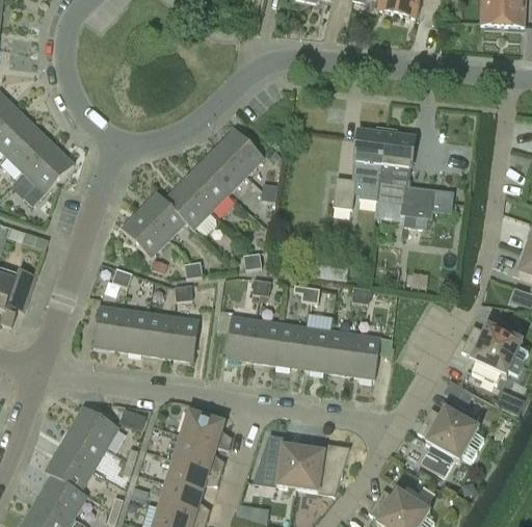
[(379,0),(378,9),(415,18),(418,0),(379,0)]
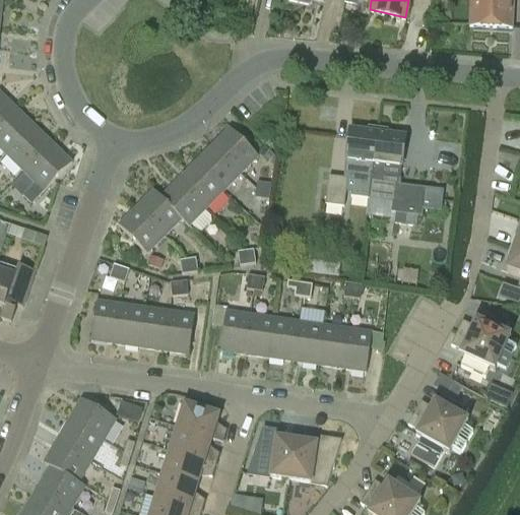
[(512,25),(513,0),(470,0),(469,23),(512,25)]
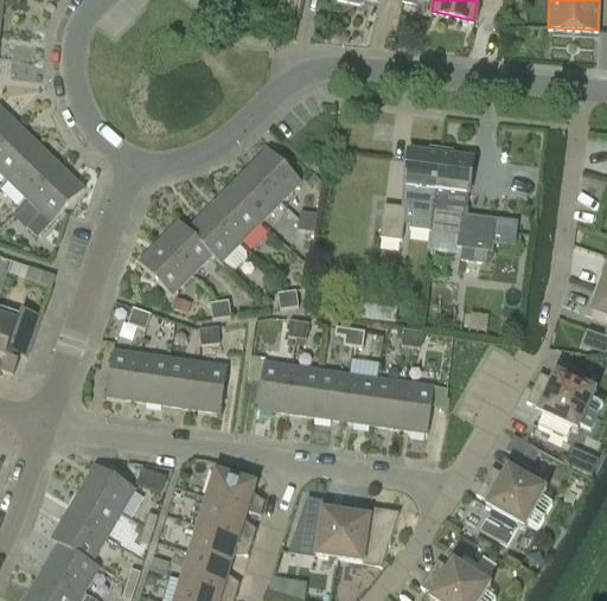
[(0,144),(20,125),(0,104),(0,144)]
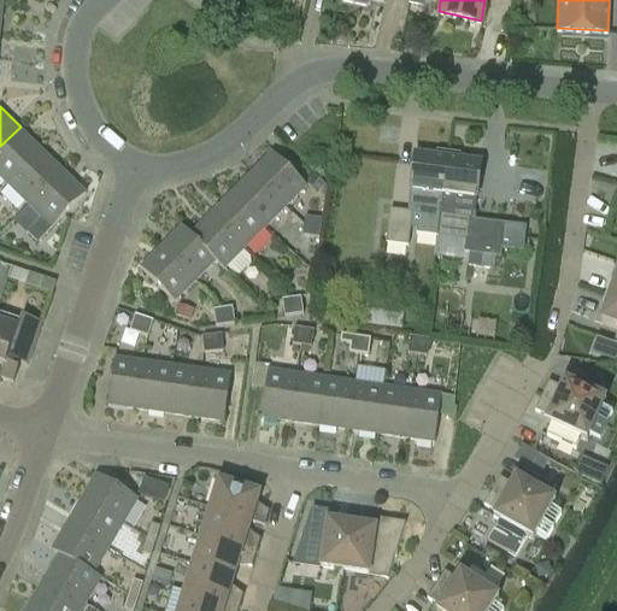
[(0,172),(9,182),(42,147),(21,127),(0,146),(0,172)]
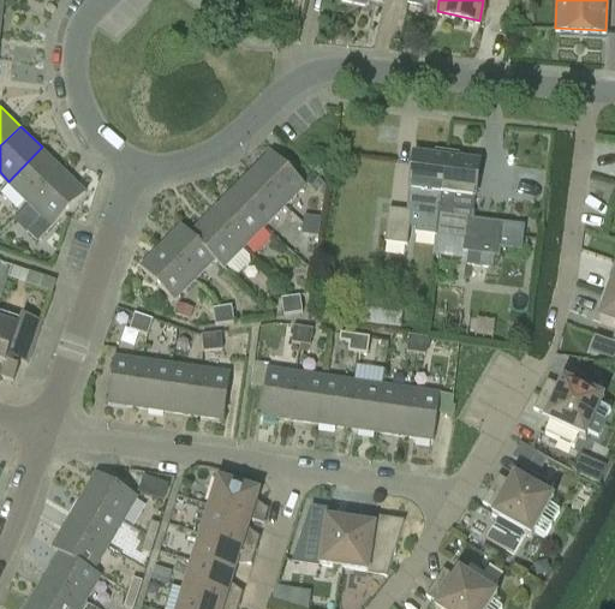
[(30,202),(64,167),(42,147),(9,181),(30,202)]
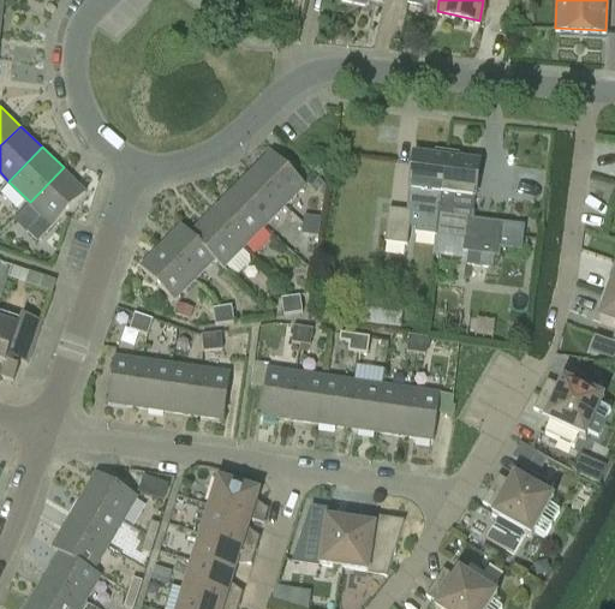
[(251,168),(285,202),(305,181),(272,148),(251,168)]
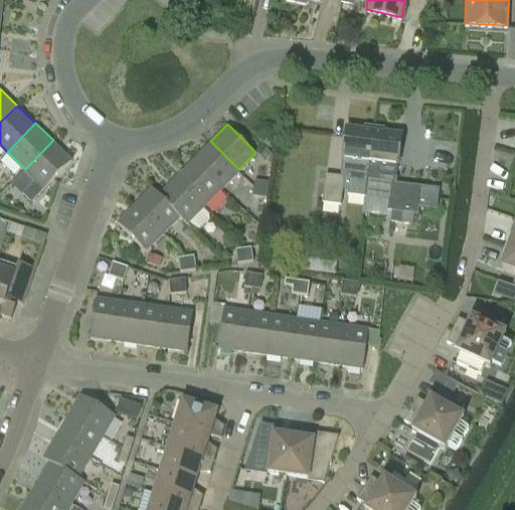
[(341,202),(343,187),(348,188),(348,192),(365,194),(374,128),(346,124),(340,174),(325,172),(322,200),(341,202)]
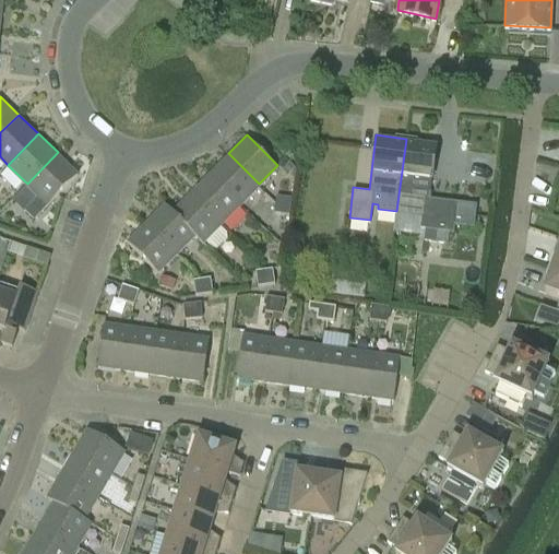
[(458,200),(429,196),(436,142),(406,139),(396,211),(421,215),(420,226),(426,226),(424,239),(448,243),(450,230),(453,230),(458,200)]
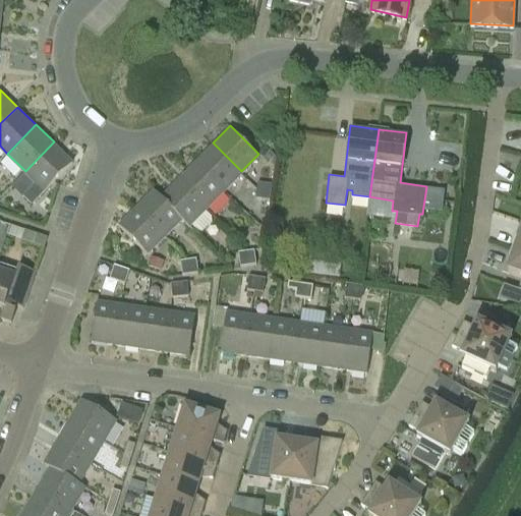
[(54,141),(25,171),(36,181),(23,193),(32,202),(72,160),(54,141)]
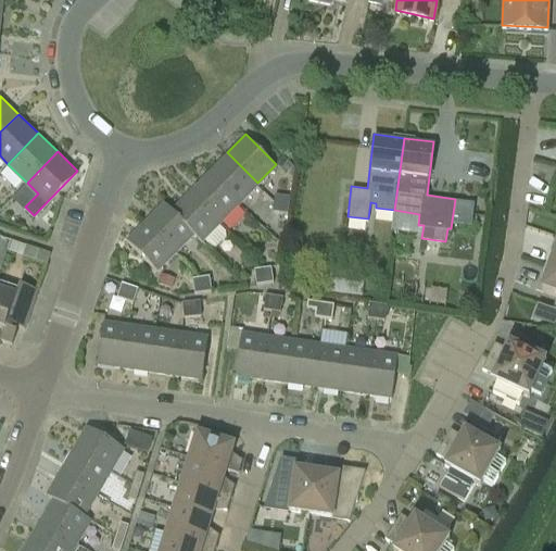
[(209,172),(239,202),(257,183),(227,152),(209,172)]
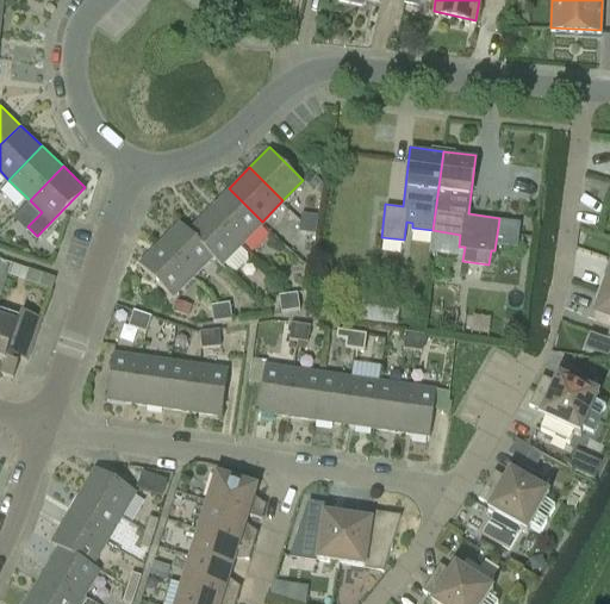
[(322,193),(324,184),(311,170),(304,178),(315,190),(316,187),(322,193)]
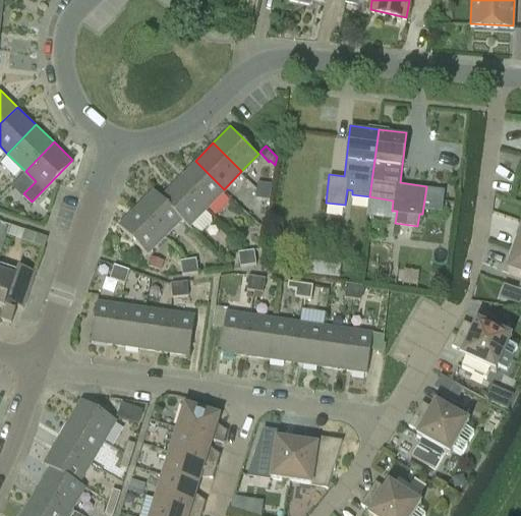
[(224,189),(195,161),(178,177),(207,206),(224,189)]
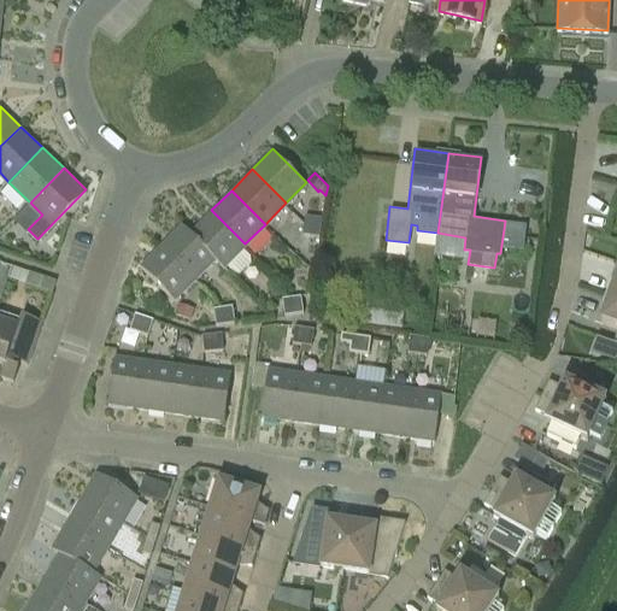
[(250,254),(242,247),(245,244),(211,210),(191,230),(182,222),(182,223),(216,257),(217,257),(224,264),(227,263),(234,270),(239,271),(251,258),(250,254)]
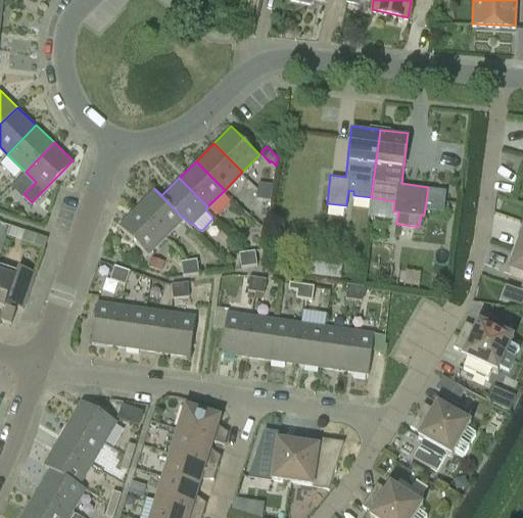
[(257,188),(272,190),(273,182),(258,180),(257,188)]
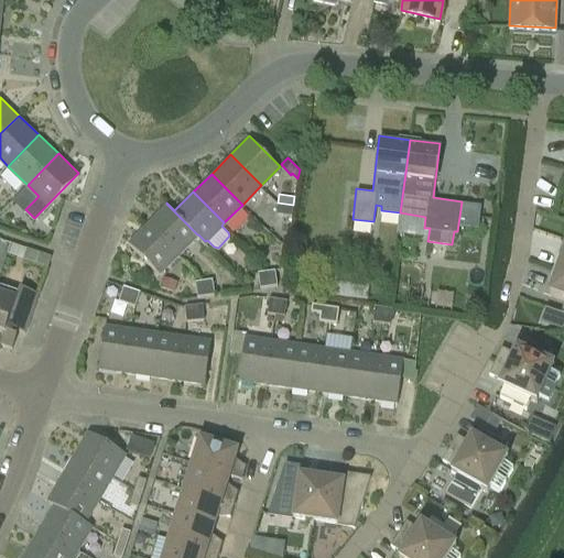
[(278,203),(277,211),(292,214),(293,205),(278,203)]
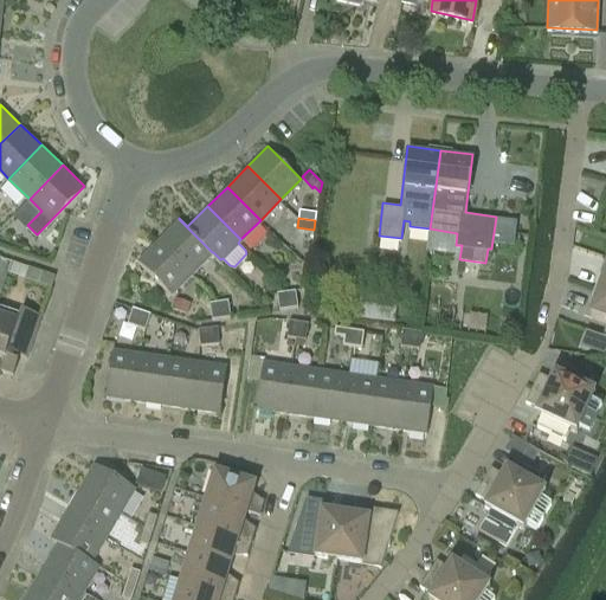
[(212,252),(179,219),(159,239),(192,272),(212,252)]
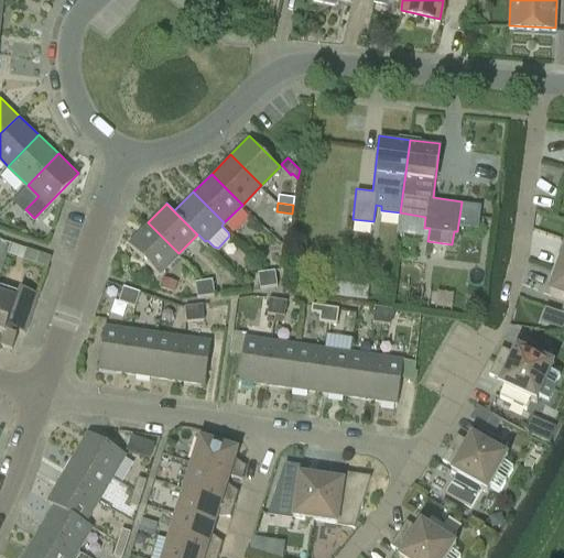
[(160,273),(179,253),(148,222),(128,241),(160,273)]
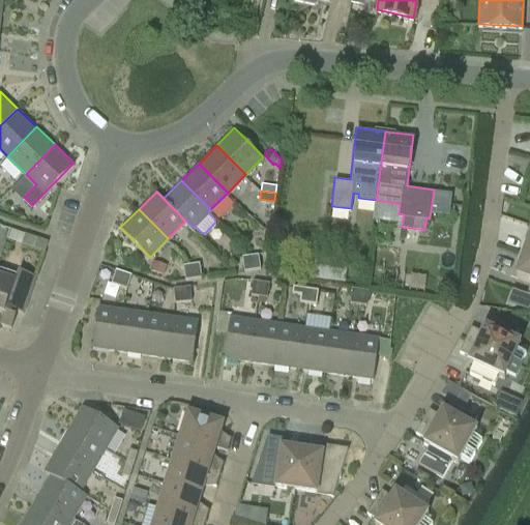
[(26,231),(22,241),(33,245),(37,234),(26,231)]
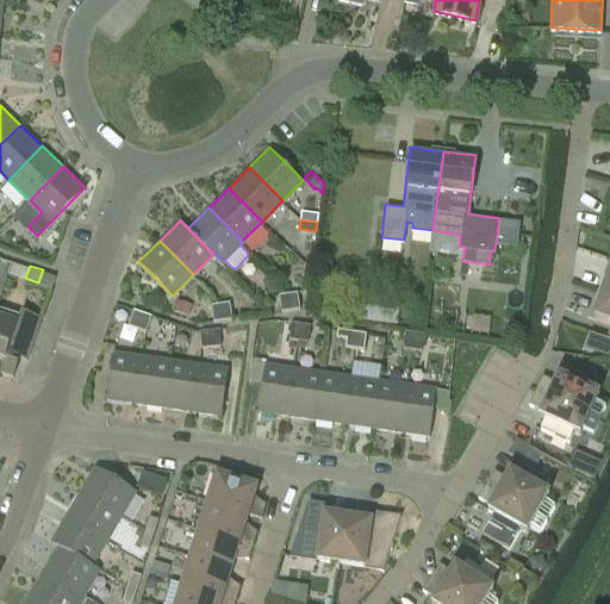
[(43,269),(38,282),(53,287),(56,274),(48,272),(43,269)]
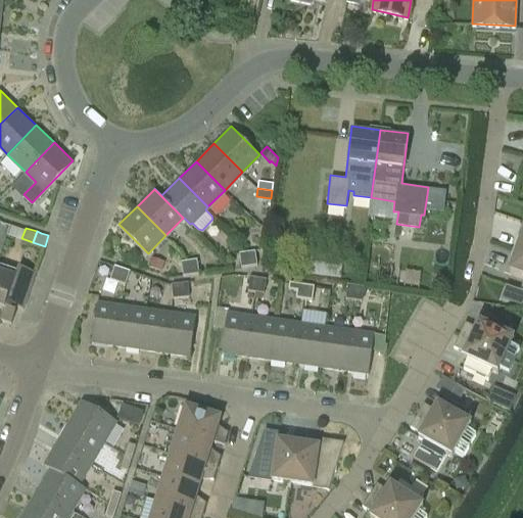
[(249,264),(257,263),(255,248),(247,249),(249,264)]
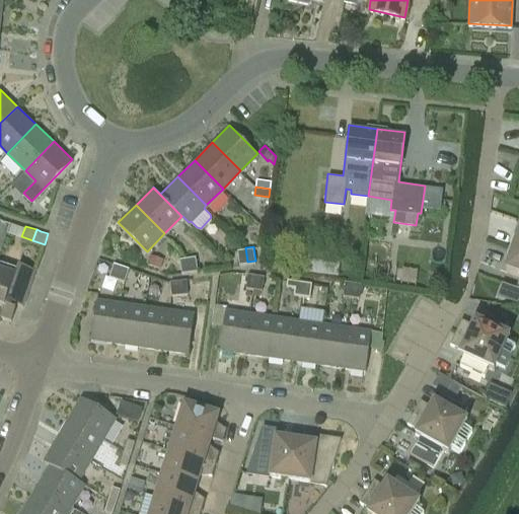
[(245,247),(237,248),(239,263),(247,262),(245,247)]
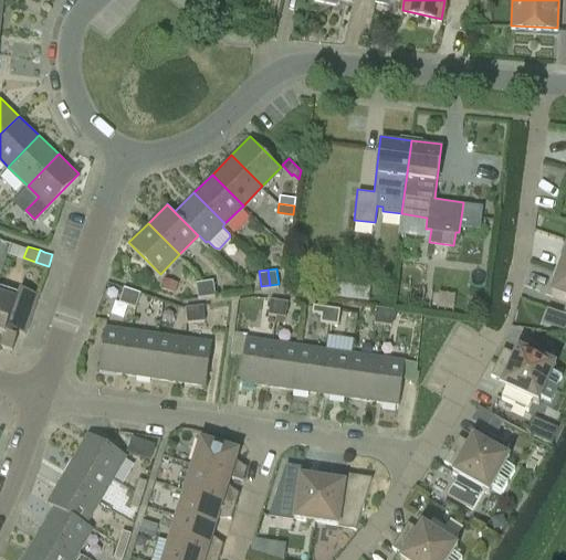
[(565,272),(561,270),(552,293),(565,297),(565,272)]
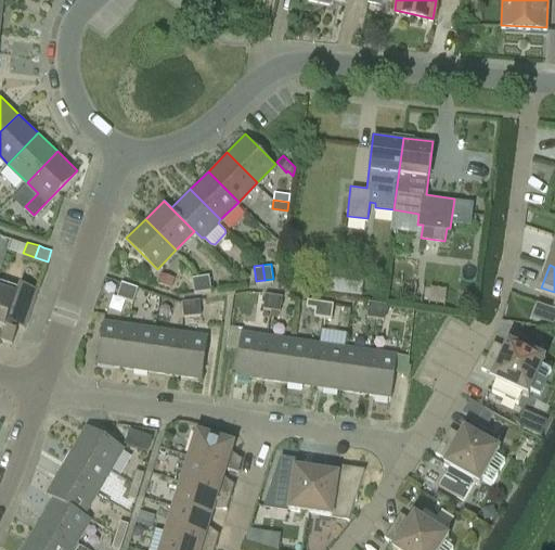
[(172,277),(162,272),(158,282),(169,286),(172,277)]
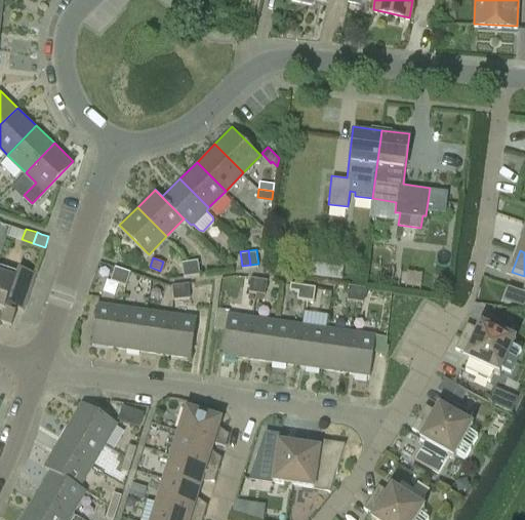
[(190,260),(192,273),(200,272),(198,257),(190,260)]
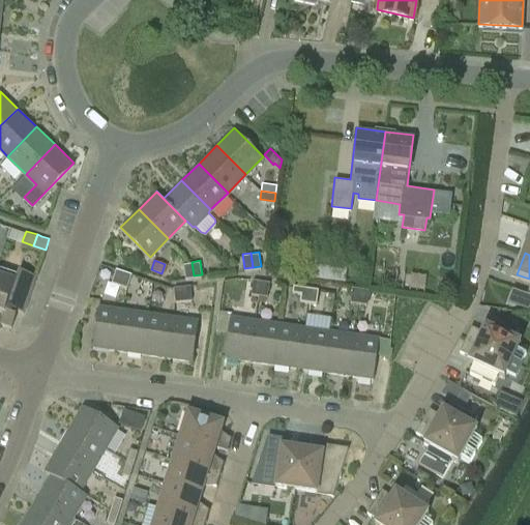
[(194,275),(192,262),(183,263),(185,278),(194,275)]
